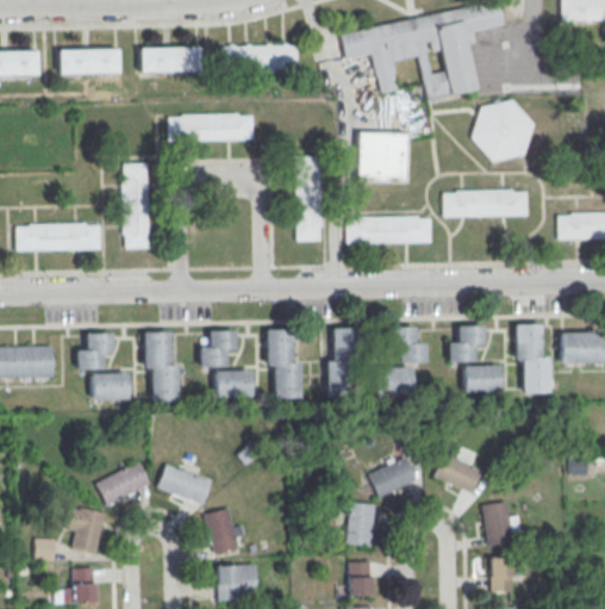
[(604,0),(561,0),(561,23),(604,23),(604,0)]
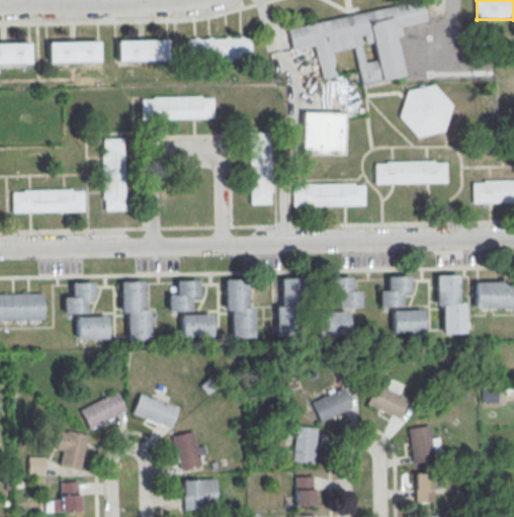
[(290,26),(294,51),(318,47),(324,79),(340,77),(336,53),(357,49),(363,85),(407,78),(400,37),(406,36),(405,26),(429,21),(426,2),(290,26)]
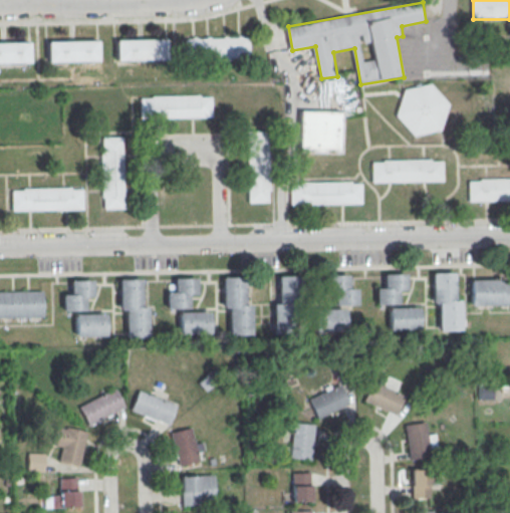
[(188,60),(187,40),(251,39),(252,59),(188,60)]
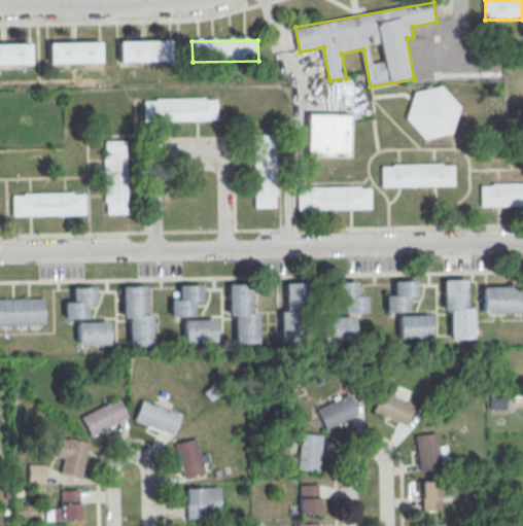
[(121,64),(120,44),(172,43),(172,63),(121,64)]
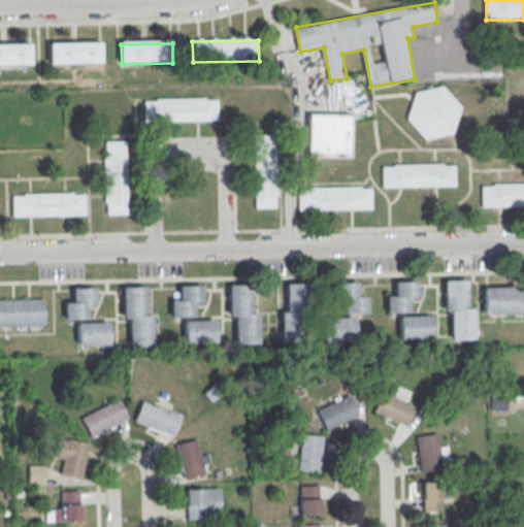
[(52,66),(52,45),(102,44),(103,65),(52,66)]
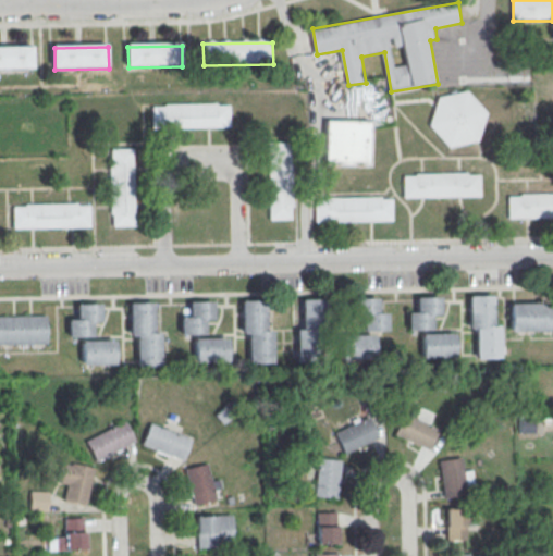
[(0,71),(0,50),(35,50),(35,71),(0,71)]
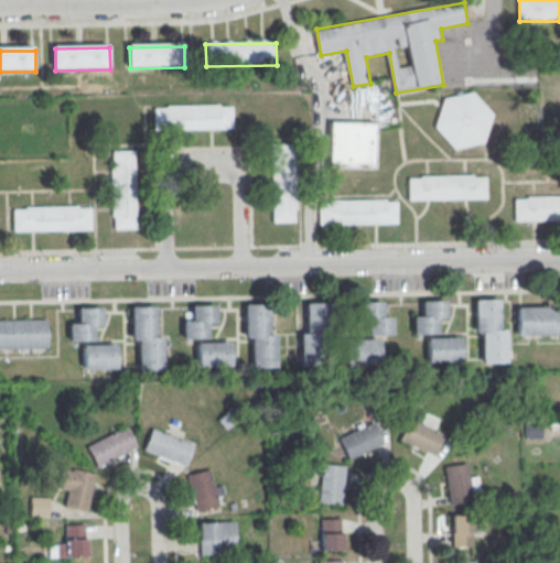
[(441,99),(449,150),(494,143),(485,91),(441,99)]
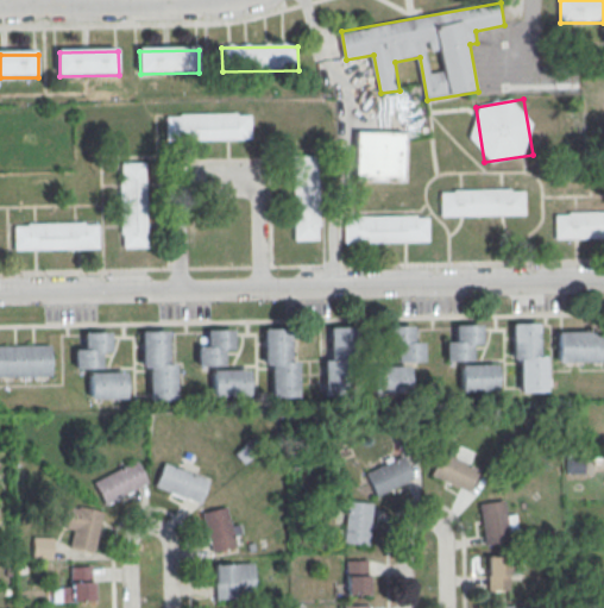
[(169,114),(169,142),(255,140),(253,113),(169,114)]
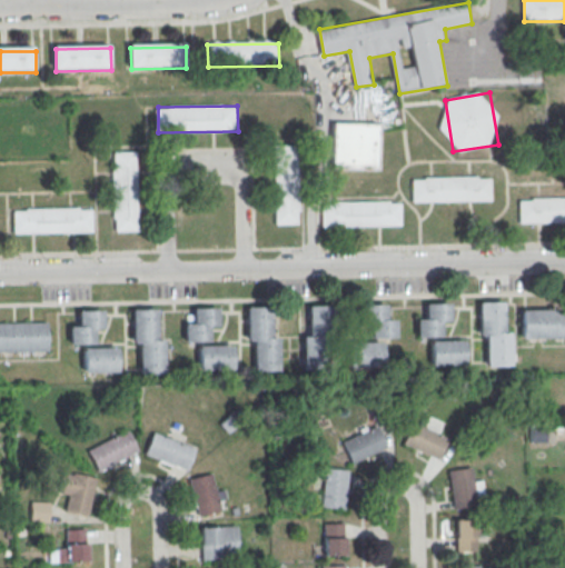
[(380,123),(334,123),(334,169),(380,169),(380,123)]
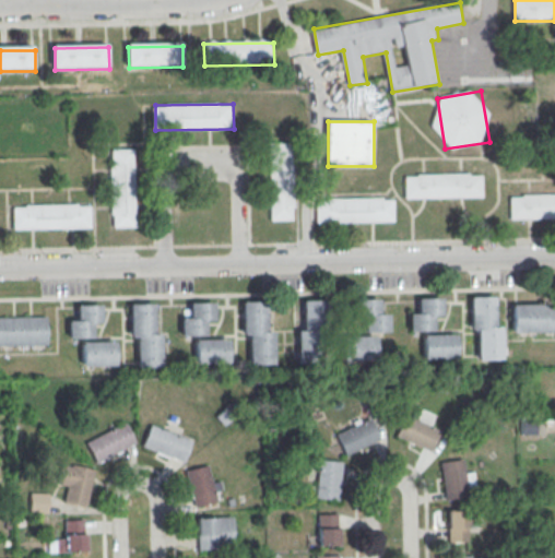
[(272,222),(296,222),(296,143),(272,143),(272,222)]
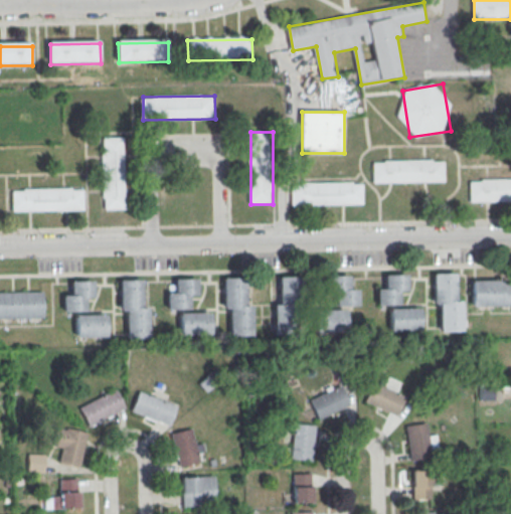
[(105,210),(129,210),(129,138),(105,138),(105,210)]
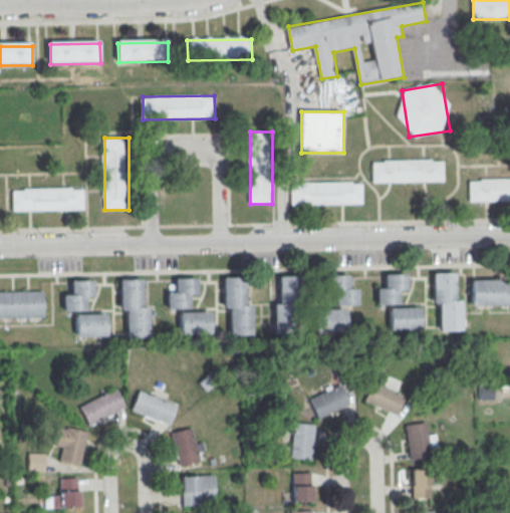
[(446,161),(373,161),(373,183),(446,183),(446,161)]
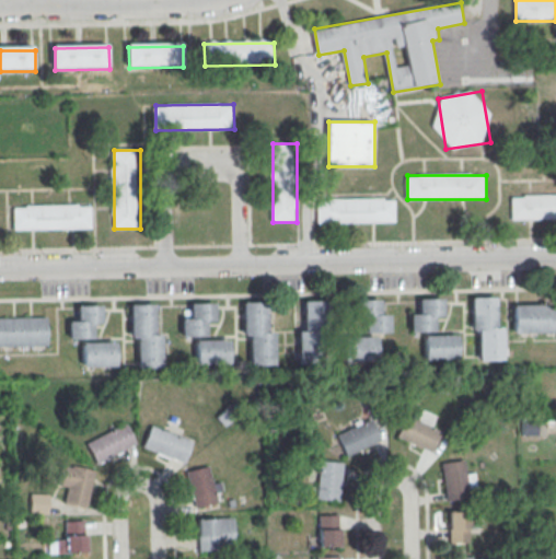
[(555,194),(514,195),(514,220),(555,219),(555,194)]
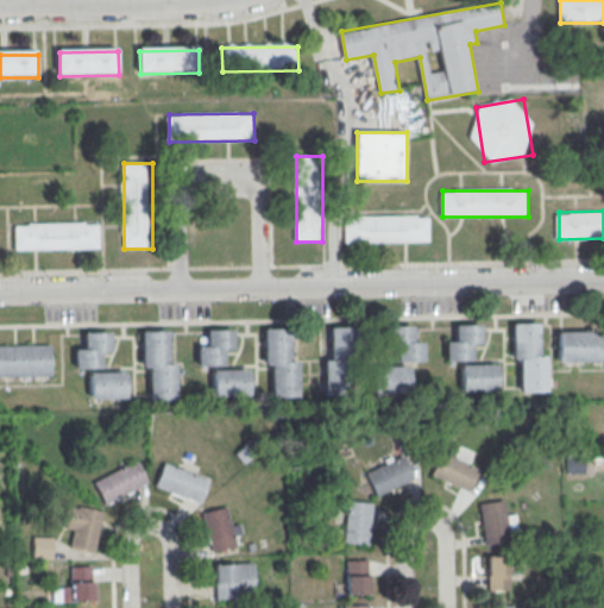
[(432,244),(432,217),(347,217),(347,244),(432,244)]
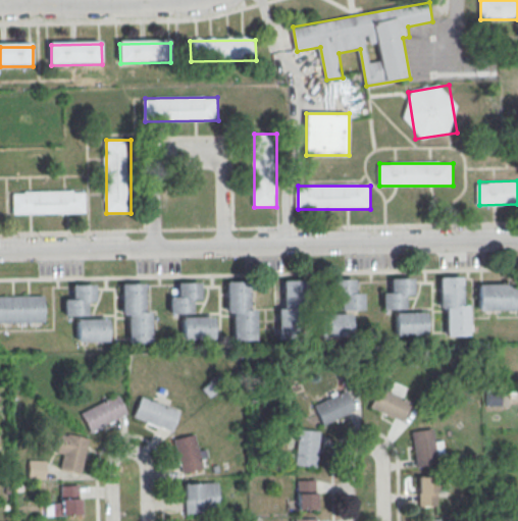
[(88,215),(88,191),(15,191),(15,215),(88,215)]
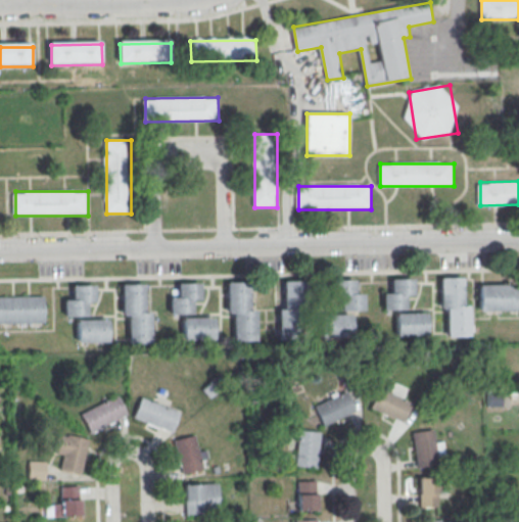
[(442,277),(465,277),(466,305),(471,304),(472,337),(450,337),(450,309),(443,309),(442,277)]
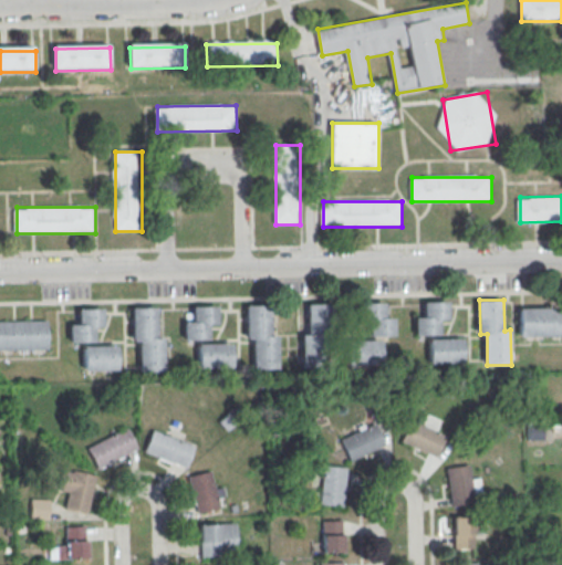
[(426,302),(450,301),(450,320),(441,321),(443,335),(417,336),(417,317),(427,316),(426,302)]
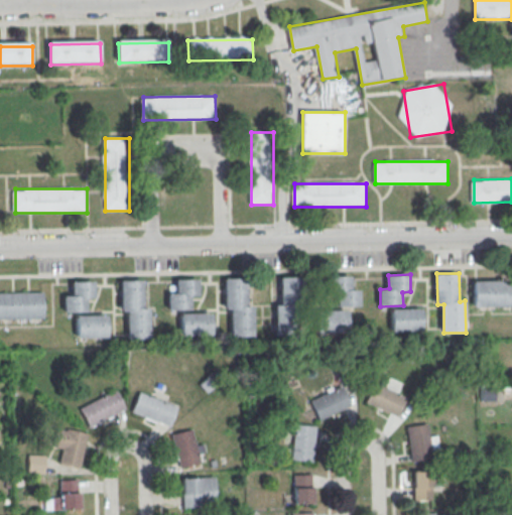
[(277,337),(299,336),(299,308),(304,308),(304,276),(282,277),(282,305),(277,305),(277,337)]
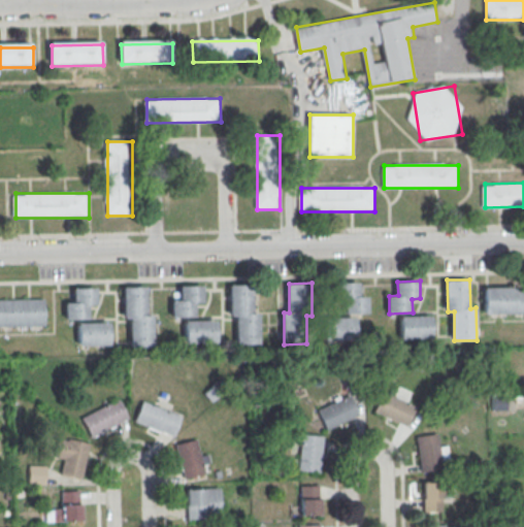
[(339,302),(347,302),(347,315),(369,315),(369,293),(359,293),(359,284),(339,284),(339,302)]
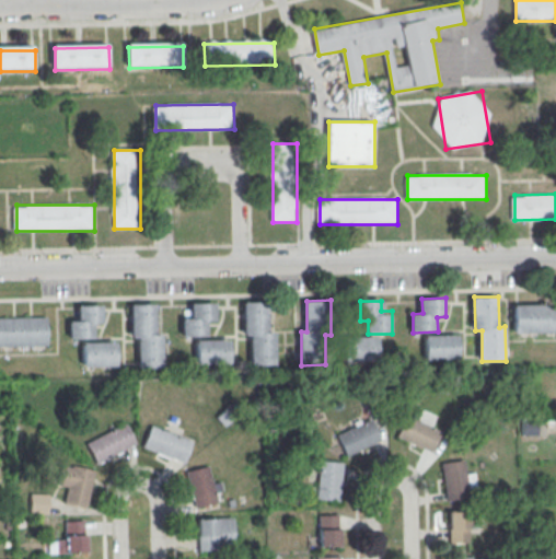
[(194,303),(217,302),(218,322),(209,322),(209,337),(185,337),(184,318),(194,317),(194,303)]
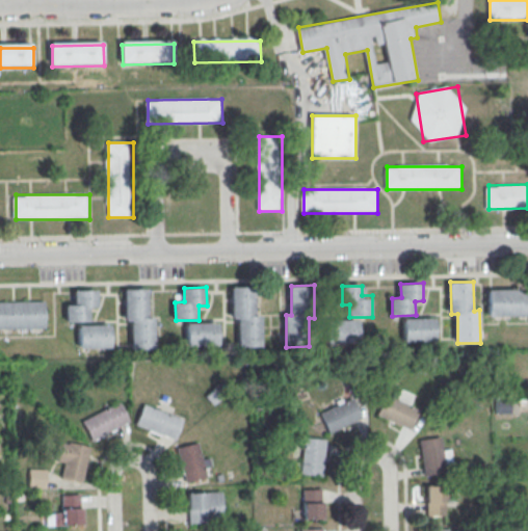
[(233,287),(256,287),(257,316),(262,316),(263,348),(240,348),(240,319),(234,319),(233,287)]
